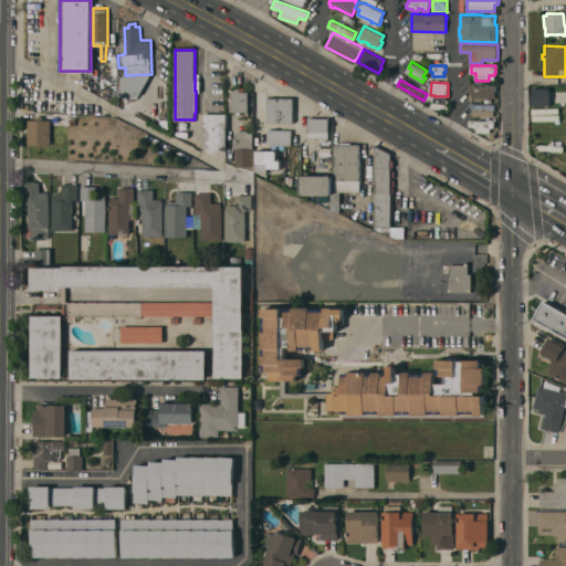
[(485,85),(485,84),(489,83),(489,84),(495,84),(495,85),(496,85),(496,91),(495,91),(495,97),(471,97),(471,92),(470,92),(470,85),(485,85)]
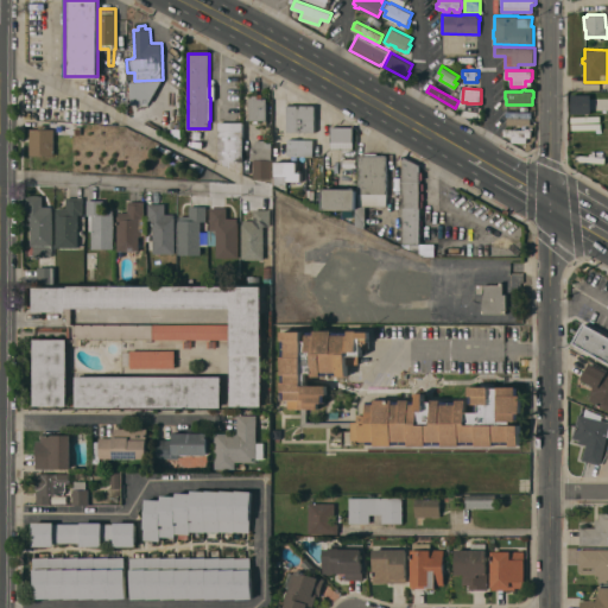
[(266,120),(258,120),(258,122),(254,122),(254,120),(249,120),(249,94),(258,94),(258,93),(263,93),(263,97),(267,97),(266,120)]
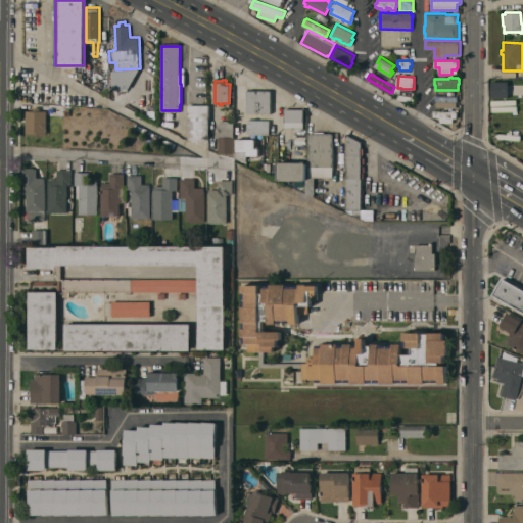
[(492,82),(508,82),(508,97),(492,96),(492,82)]
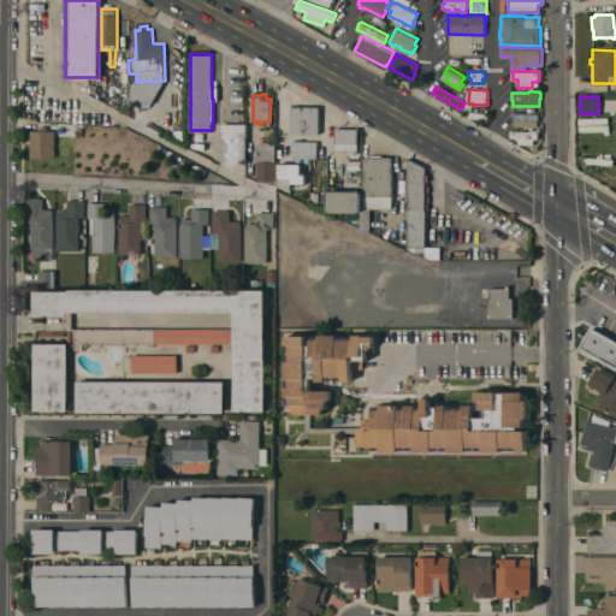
[(471,105),(487,108),(486,113),(489,114),(487,120),(468,117),(471,105)]
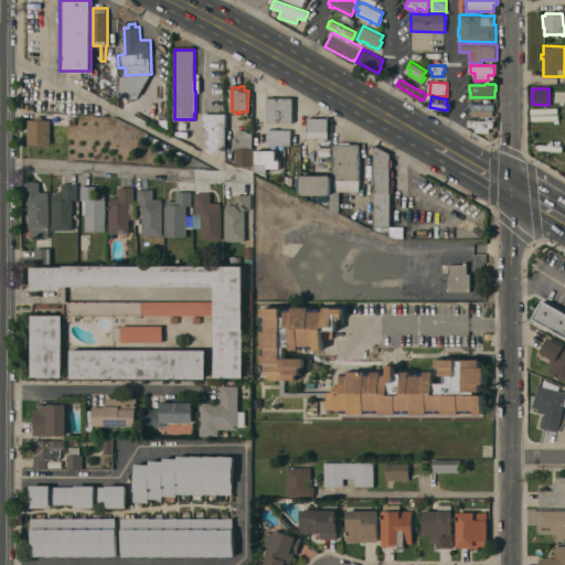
[(292,97),(292,121),(267,121),(267,97),(292,97)]
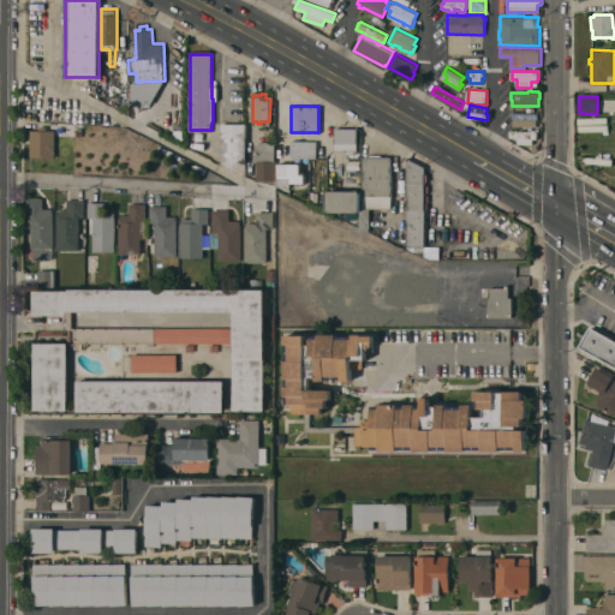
[(513,125),(513,118),(512,118),(512,112),(537,113),(537,111),(542,111),(542,117),(538,115),(538,119),(537,119),(536,126),(513,125)]
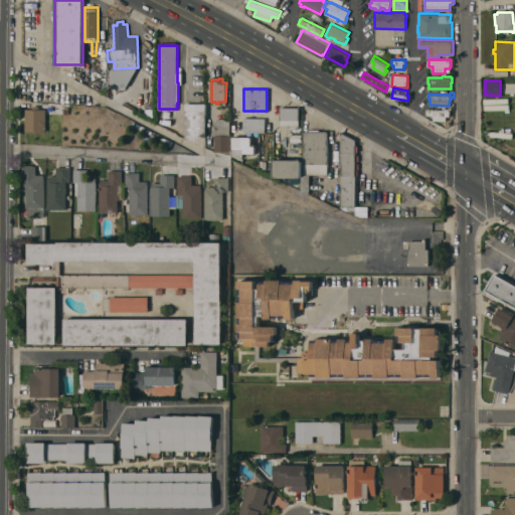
[(186,134),(186,103),(206,103),(206,147),(185,136),(186,134)]
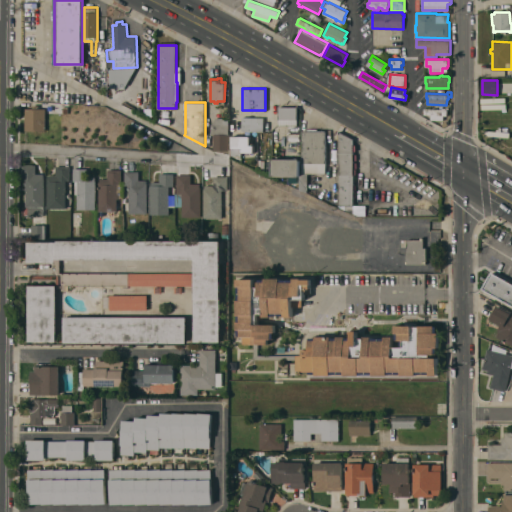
[(25,108),(33,108),(33,104),(39,104),(39,105),(46,105),(45,130),(25,130),(25,108)]
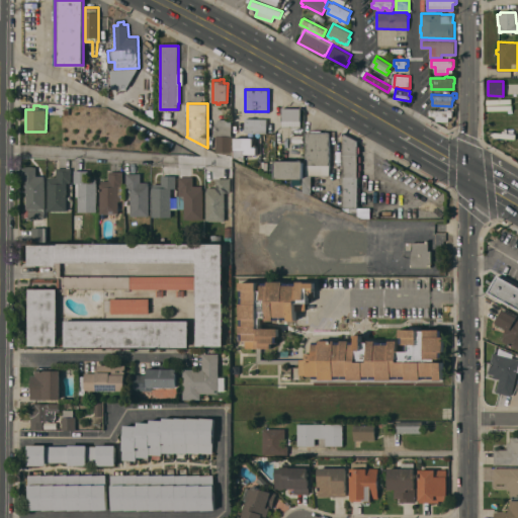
[(300,107),(300,126),(282,125),(282,107),(300,107)]
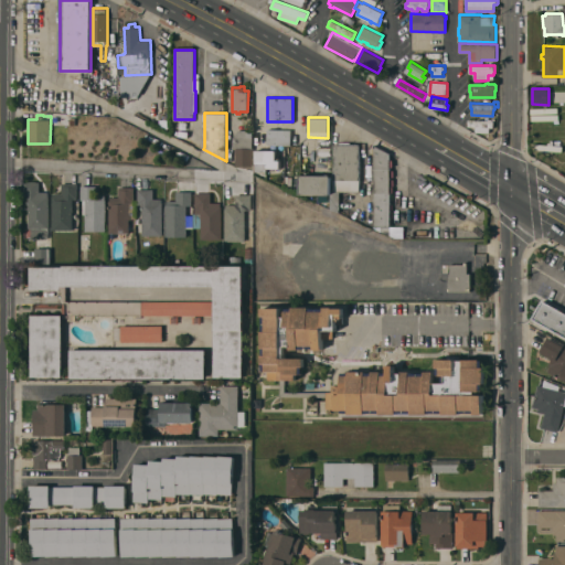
[(488,120),(488,118),(492,118),(492,120),(493,120),(493,121),(494,121),(494,126),(493,126),(493,127),(492,127),(492,131),(476,131),(476,126),(468,126),(468,119),(488,120)]
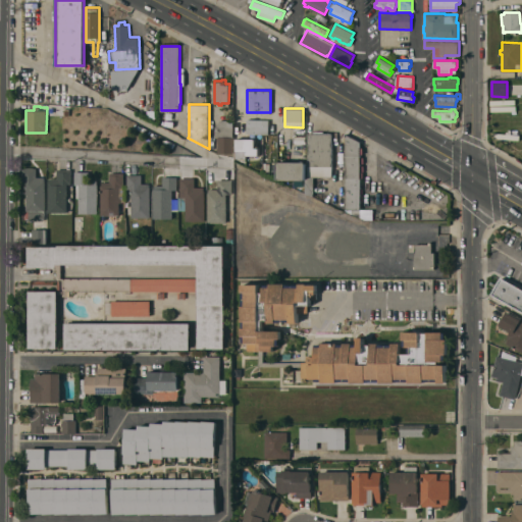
[(269,119),(268,134),(247,133),(247,118),(269,119)]
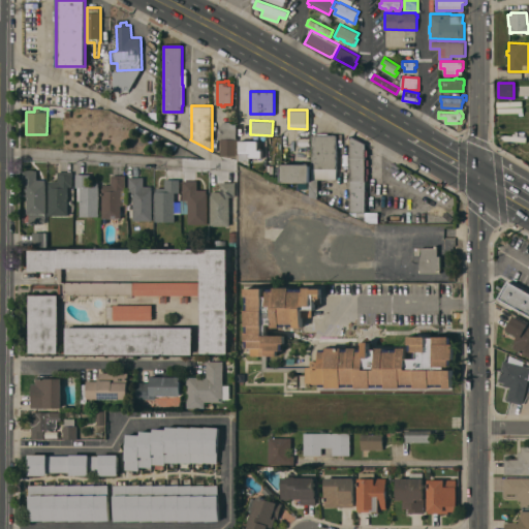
[(237,121),(237,135),(236,135),(236,149),(237,154),(221,154),(221,138),(218,138),(218,128),(224,121),(237,121)]
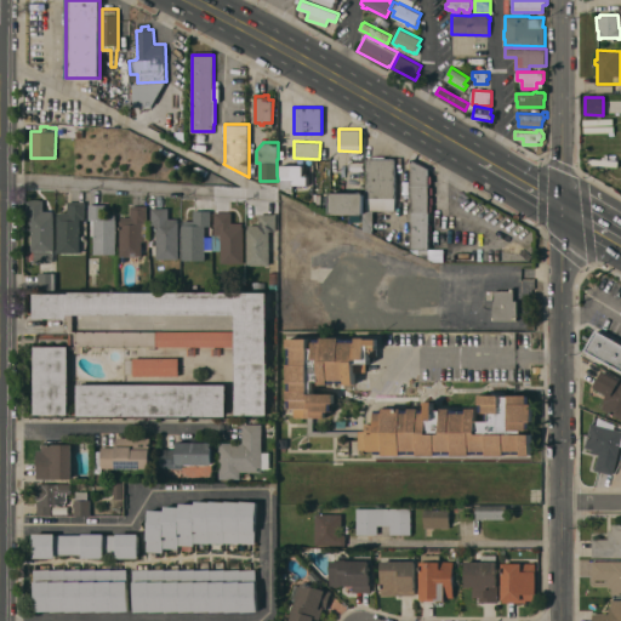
[(363,210),(366,210),(366,158),(374,158),(374,157),(392,157),(392,158),(396,158),(394,210),(374,210),(372,228),(363,228),(363,214),(363,210)]
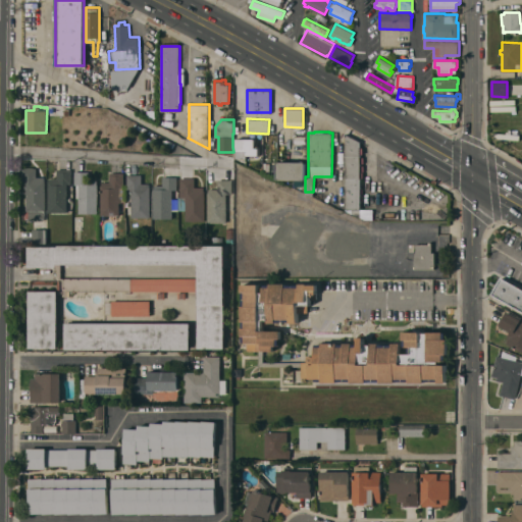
[(360,148),(363,148),(363,154),(360,154),(360,157),(364,157),(364,163),(360,163),(360,165),(364,165),(364,171),(360,171),(360,172),(363,172),(363,177),(360,177),(360,188),(362,188),(362,194),(360,194),(360,195),(362,195),(362,200),(360,200),(360,217),(353,213),(353,209),(346,209),(346,177),(346,134),(360,141),(360,148)]
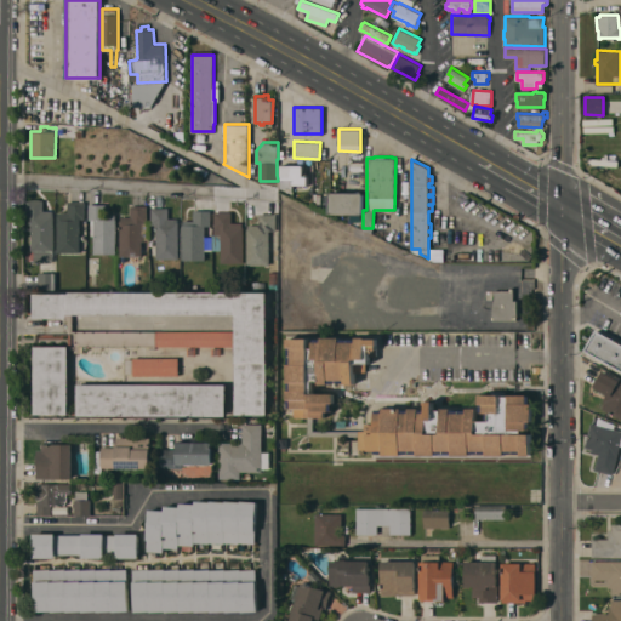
[(351,171),(351,161),(364,161),(364,171),(351,171)]
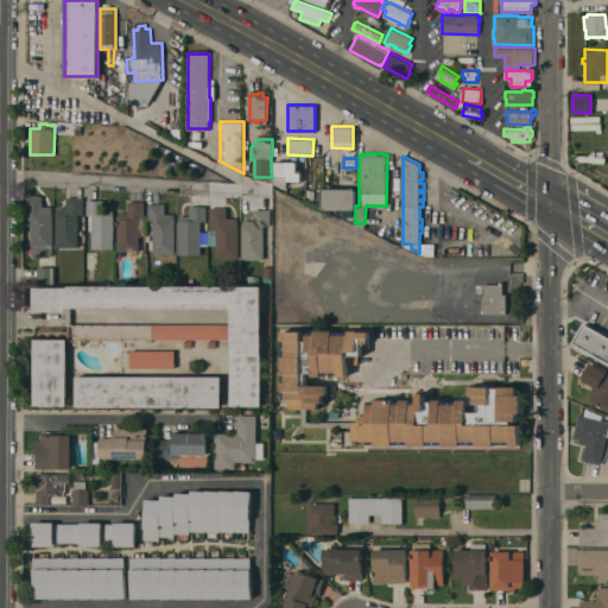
[(297,162),(297,171),(302,172),(302,181),(286,181),(286,184),(276,184),(276,162),(297,162)]
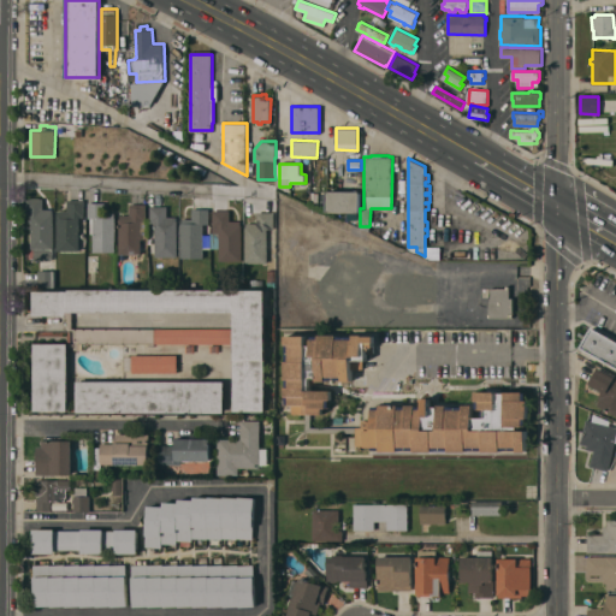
[(329,188),(329,173),(338,173),(338,188),(329,188)]
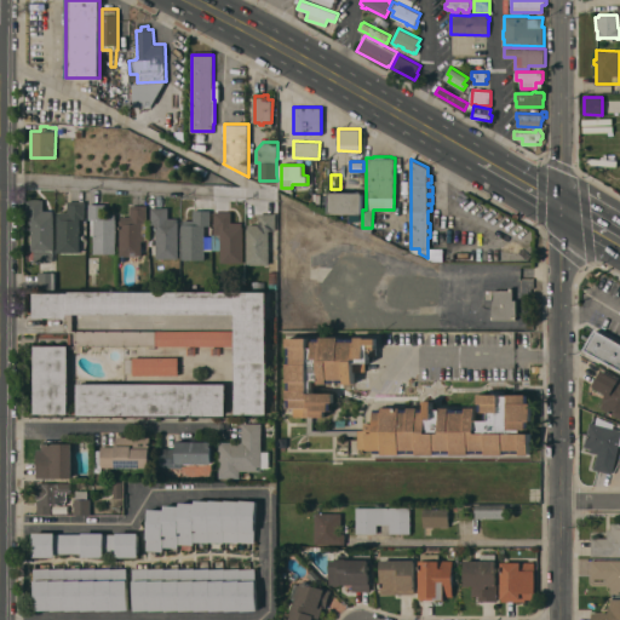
[(329,212),(329,191),(363,191),(362,210),(362,213),(329,212)]
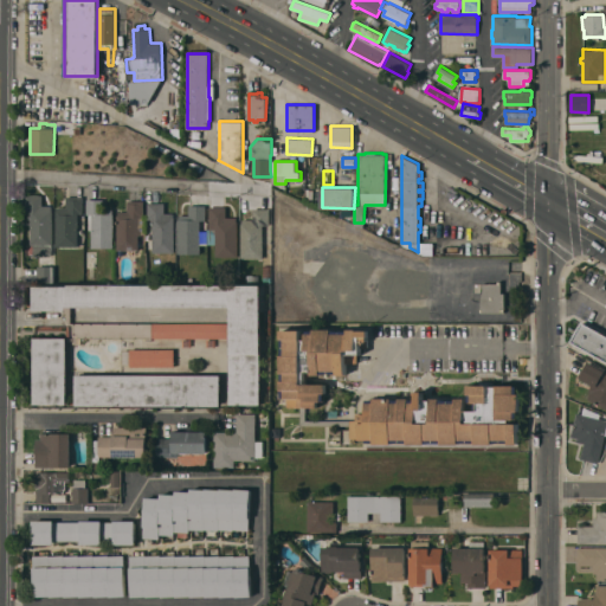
[(31,224),(30,224),(30,221),(31,221),(31,211),(26,211),(26,194),(30,194),(39,194),(43,194),(43,205),(51,205),(51,208),(52,208),(52,255),(33,255),(33,244),(31,244),(31,224)]
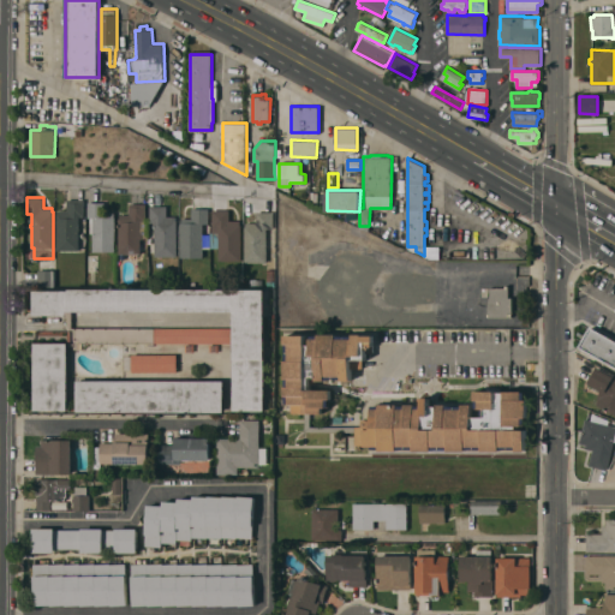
[(58,210),(67,210),(67,199),(84,199),(84,216),(79,216),(78,227),(81,227),(81,230),(79,230),(79,250),(57,250),(58,210)]
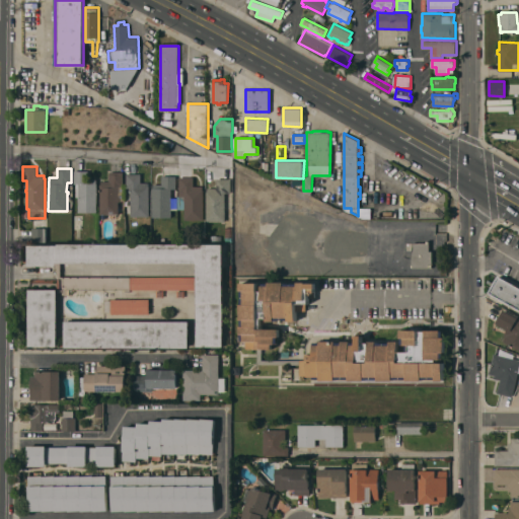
[(78,197),(76,197),(76,183),(74,183),(74,170),(88,170),(88,178),(96,178),(96,182),(97,182),(97,212),(78,212),(78,197)]
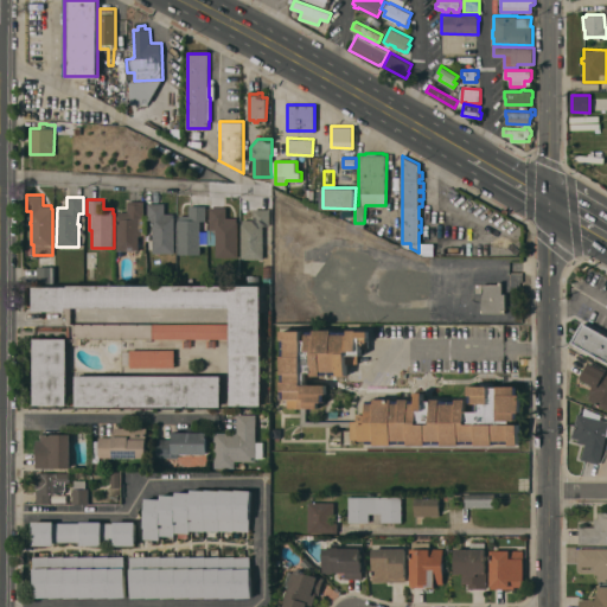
[(117,215),(119,215),(119,211),(127,211),(127,200),(144,200),(144,216),(145,216),(145,234),(145,236),(139,236),(139,250),(117,250),(117,215)]
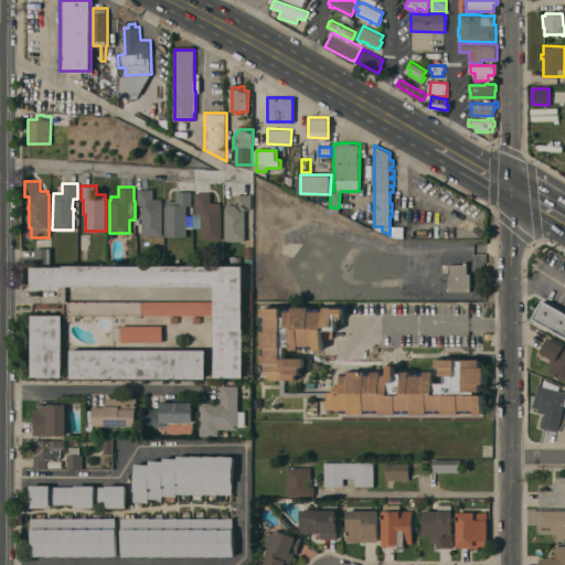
[(142,204),(138,204),(138,189),(153,189),(153,199),(162,199),(162,202),(163,202),(162,235),(142,235),(142,204)]
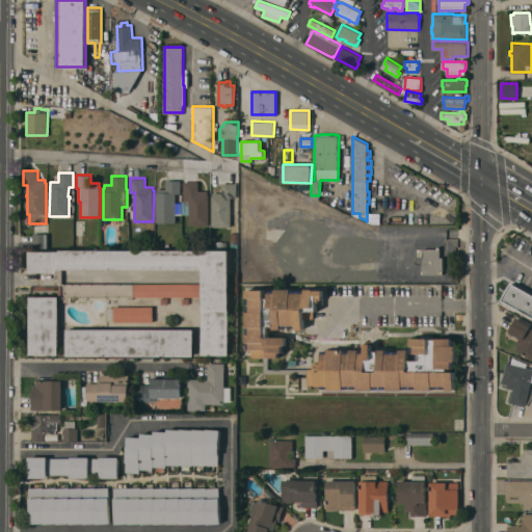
[(176,180),(181,180),(181,193),(176,193),(176,203),(182,203),(182,214),(176,215),(176,222),(157,222),(156,192),(157,192),(157,188),(166,188),(166,180),(171,180),(174,178),(176,180)]
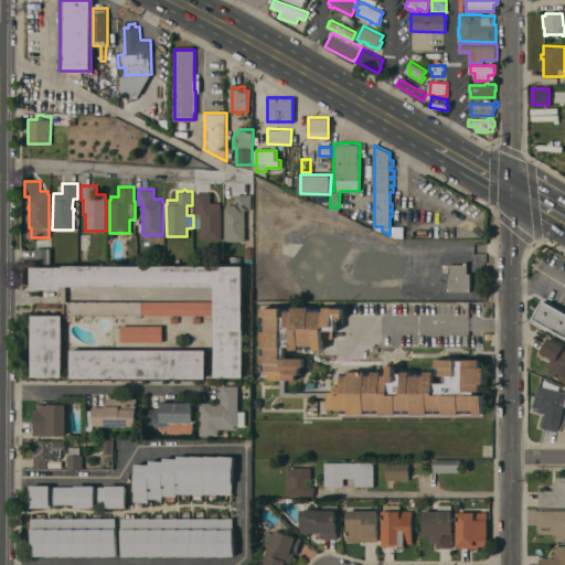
[(221,238),(201,238),(201,213),(195,213),(195,192),(211,192),(211,202),(221,202),(221,205),(222,205),(221,238)]
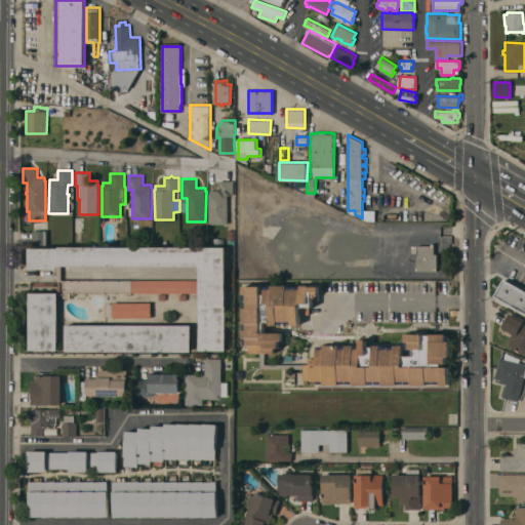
[(228,224),(209,224),(209,193),(209,190),(219,190),(219,180),(234,180),(234,195),(228,195),(228,224)]
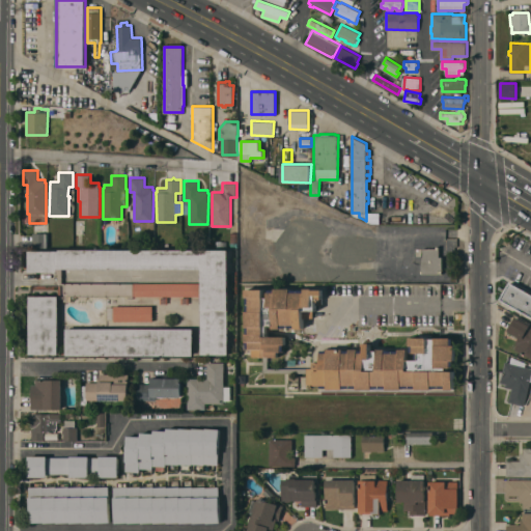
[(33,232),(47,232),(47,247),(33,247),(33,232)]
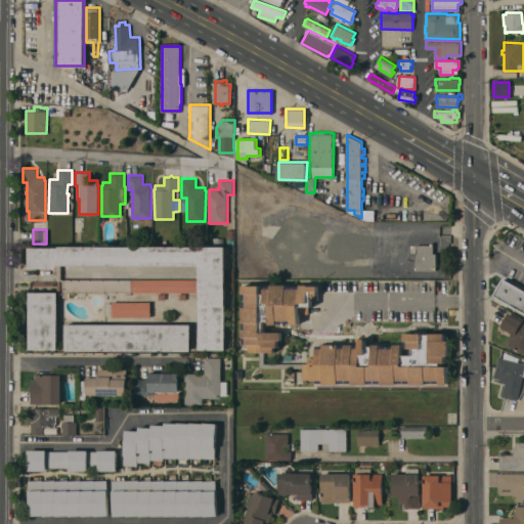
[(436,266),(436,269),(433,269),(416,269),(416,266),(416,253),(410,252),(410,245),(430,245),(430,243),(433,243),(433,253),(436,253),(436,266)]
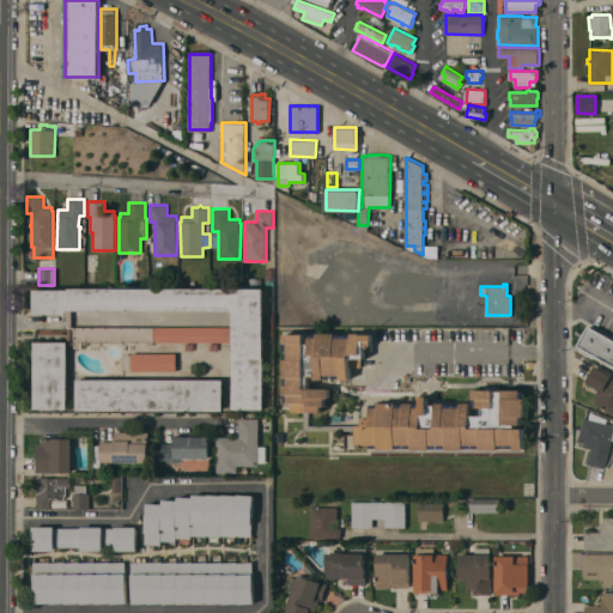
[(265,408),(234,408),(234,310),(68,310),(68,314),(35,314),(35,289),(70,289),(70,287),(265,287),(265,408)]
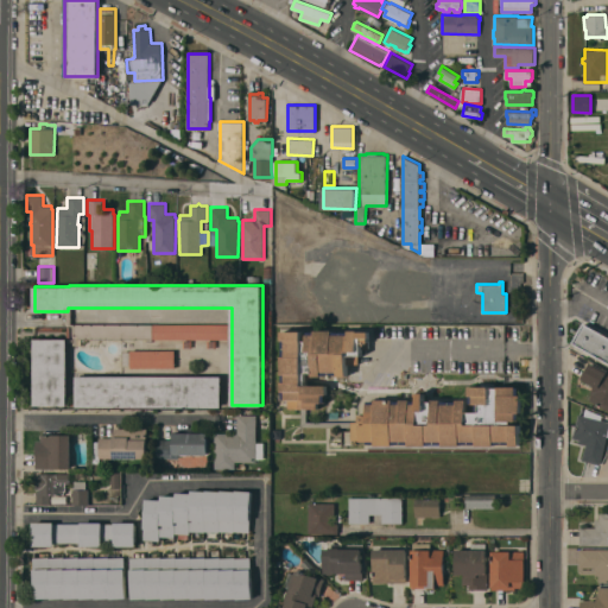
[(152,339),(152,323),(230,324),(230,339),(152,339)]
